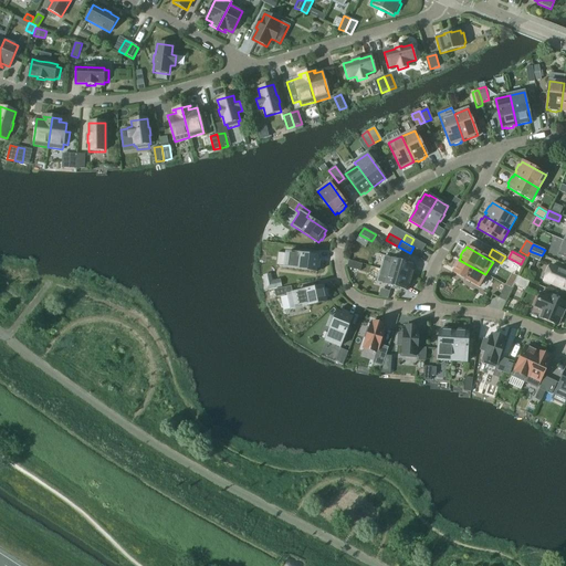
[(530,251),(527,257),(540,262),(542,255),(530,251)]
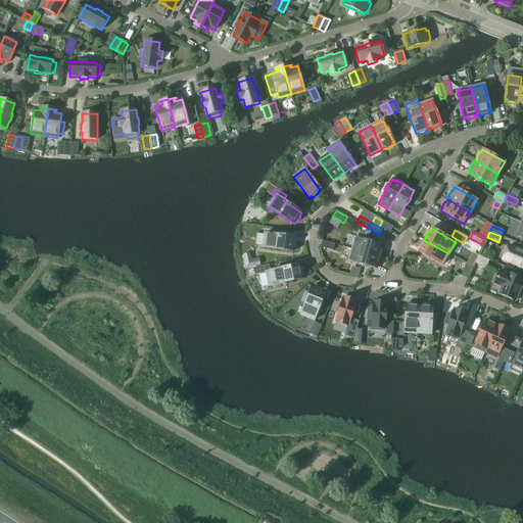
[(294,237),(265,234),(263,247),(293,251),(293,247),(294,248),(295,241),(294,241),(294,237)]
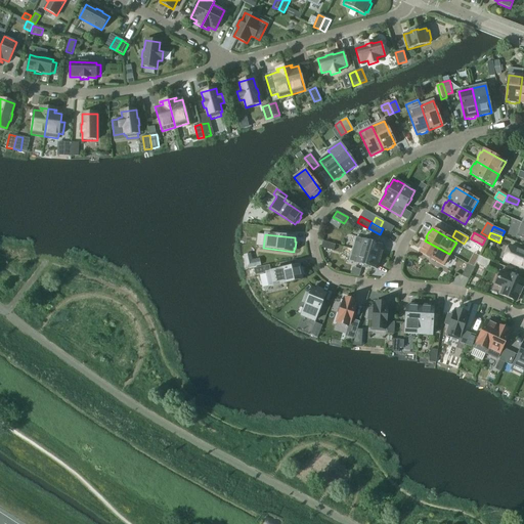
[(352,250),(381,258),(383,251),(383,250),(384,246),(376,244),(376,243),(369,241),(368,242),(355,237),(352,250)]
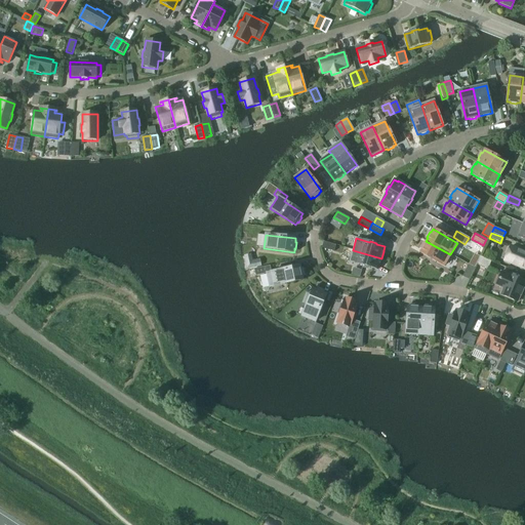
[(336,245),(323,241),(321,248),(334,251),(336,245)]
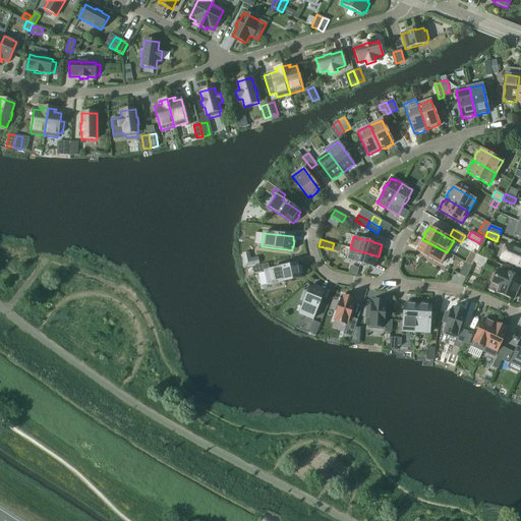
[(447,252),(422,239),(421,241),(420,241),(417,246),(418,247),(416,250),(441,265),(447,252)]
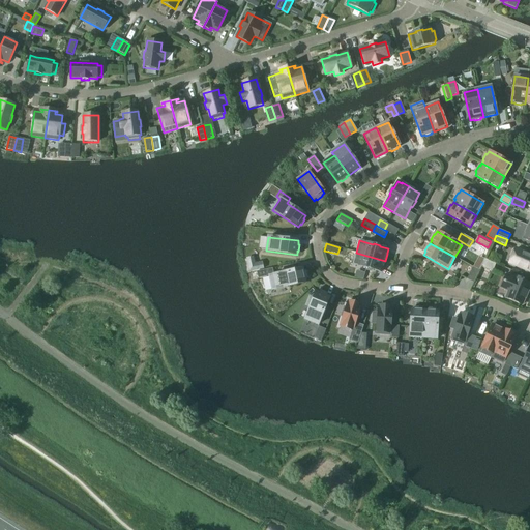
[(509,263),(529,271),(529,255),(516,249),(509,263)]
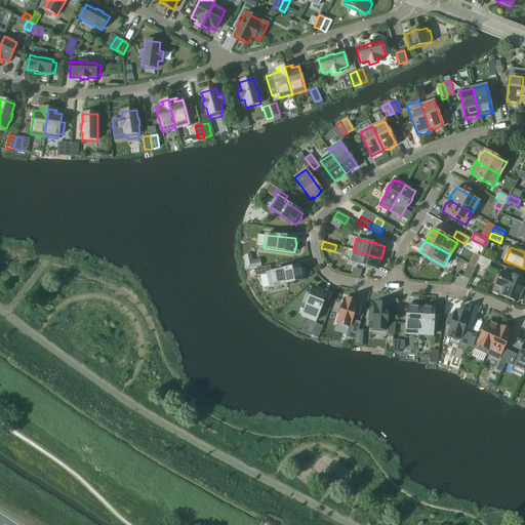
[(381,258),(353,250),(350,261),(354,263),(363,266),(362,267),(369,269),(369,268),(377,270),(378,266),(379,266),(381,258)]
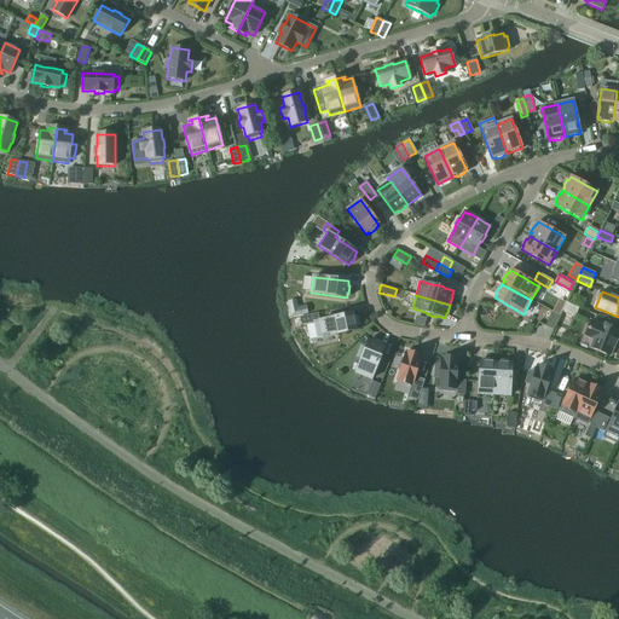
[(579,308),(566,302),(561,312),(576,318),(579,308)]
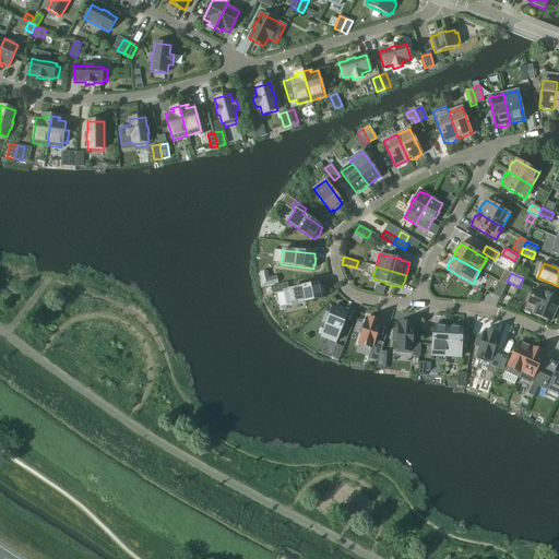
[(269,277),(262,280),(263,286),(277,283),(276,276),(269,278),(269,277)]
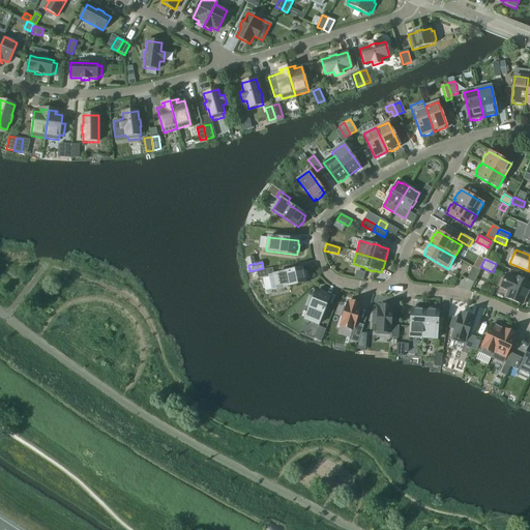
[(303,268),(269,275),(270,278),(272,290),(306,283),(305,278),(306,278),(305,271),(304,272),(303,268)]
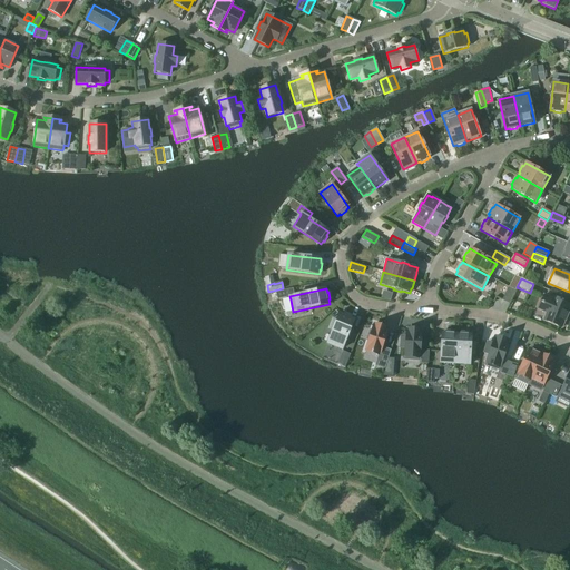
[(514,291),(508,288),(502,301),(509,304),(514,291)]
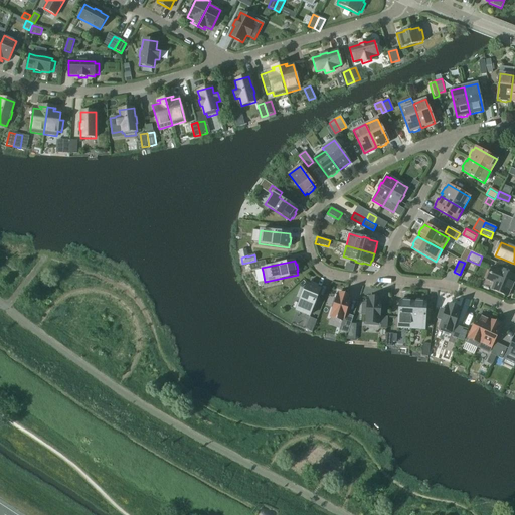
[(493,283),(491,290),(507,297),(514,278),(514,277),(492,267),(486,280),(493,283)]
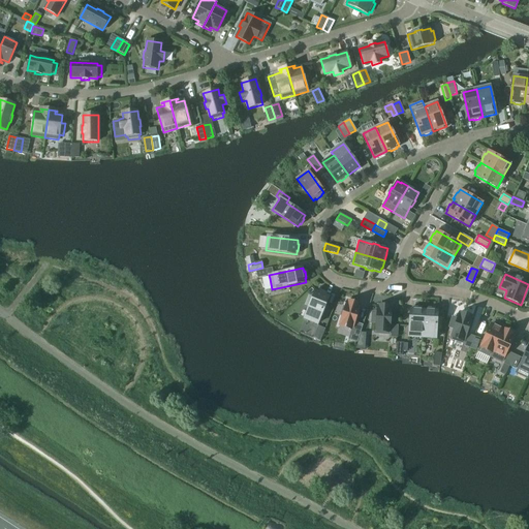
[(319,291),(316,290),(313,299),(309,297),(306,305),(309,307),(304,319),(317,324),(329,296),(325,294),(327,293),(319,290),(319,291)]
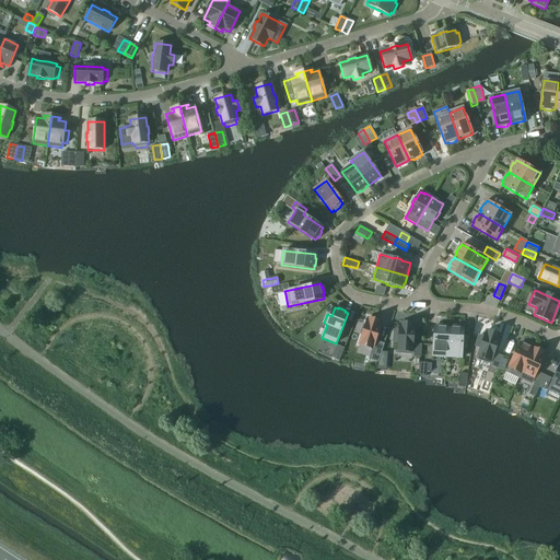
[(363,334),(359,345),(372,348),(369,360),(377,363),(384,343),(375,341),(382,323),(368,318),(365,326),(364,325),(361,334),(363,334)]
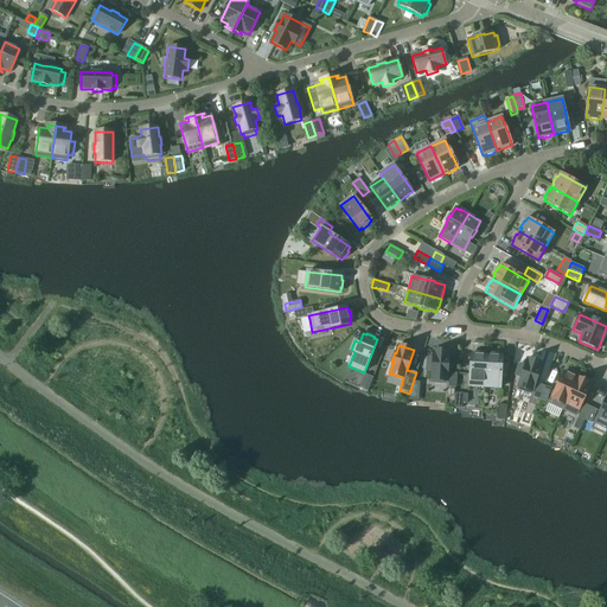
[(446,384),(448,351),(433,350),(433,357),(433,359),(428,358),(427,369),(432,370),(432,371),(432,383),(446,384)]
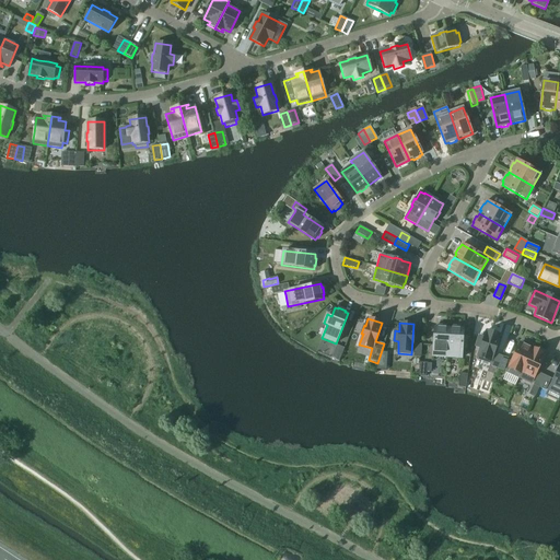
[(438,327),(434,327),(432,357),(447,358),(448,327),(445,327),(445,326),(439,326),(438,327)]
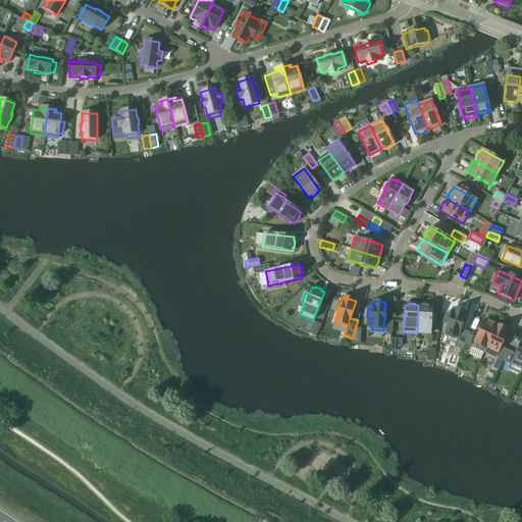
[(421,306),(418,305),(417,333),(430,334),(431,306),(428,306),(428,305),(421,304),(421,306)]
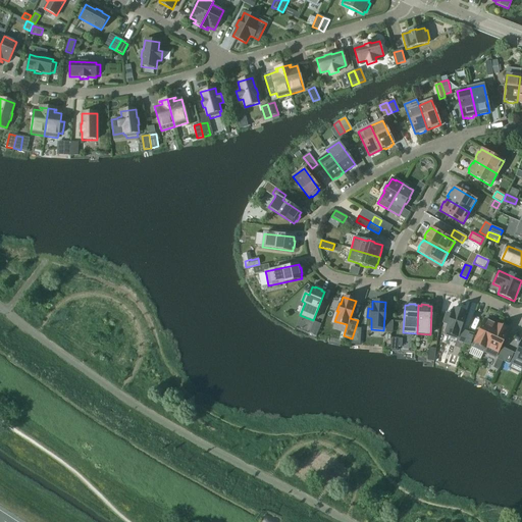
[(454,308),(452,314),(451,315),(447,314),(444,322),(448,324),(448,325),(445,334),(457,338),(466,312),(454,308)]
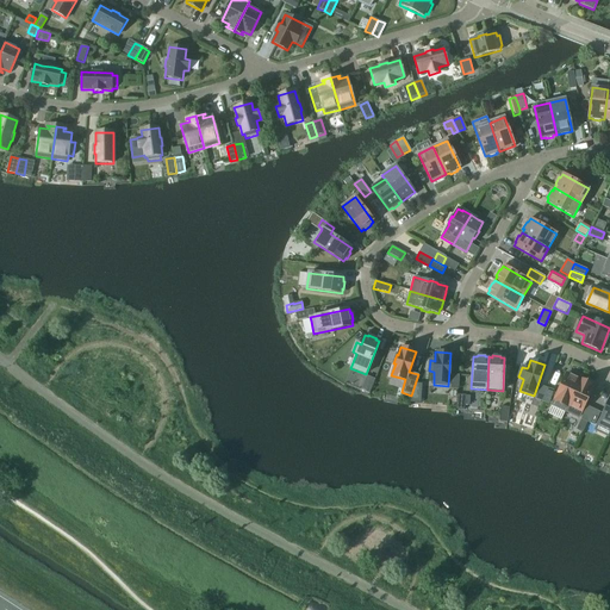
[(565,411),(580,379),(567,373),(552,405),(565,411)]
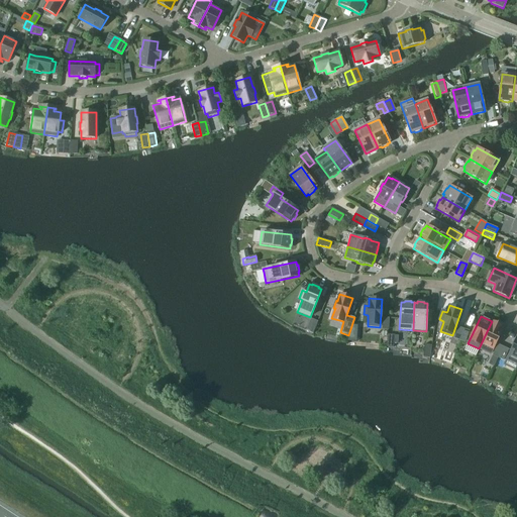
[(317,321),(311,319),(306,331),(312,333),(317,321)]
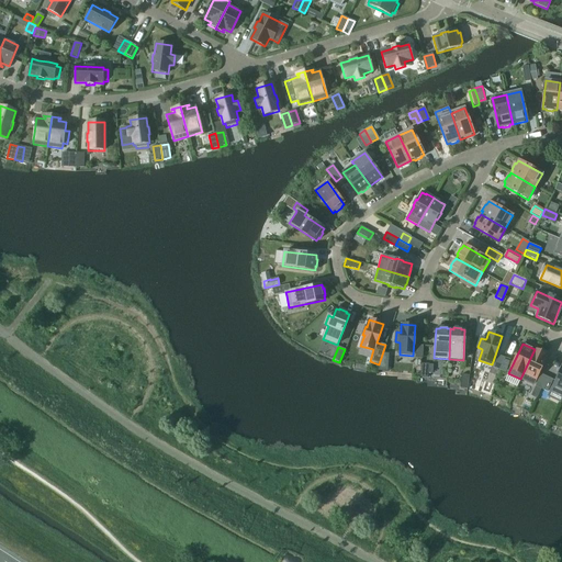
[(547,356),(535,349),(520,379),(534,385),(540,370),(542,364),(547,356)]
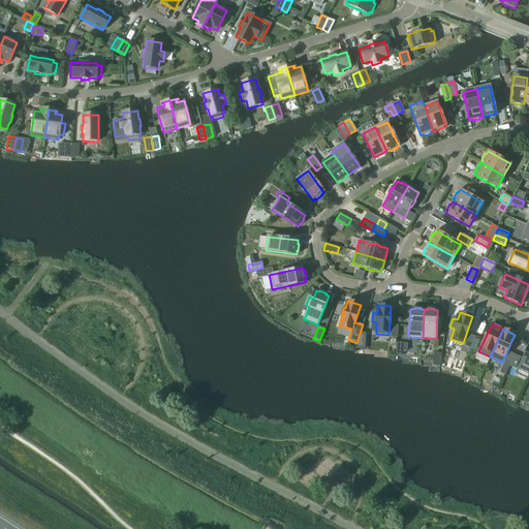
[(361,333),(355,349),(366,349),(367,333),(361,333)]
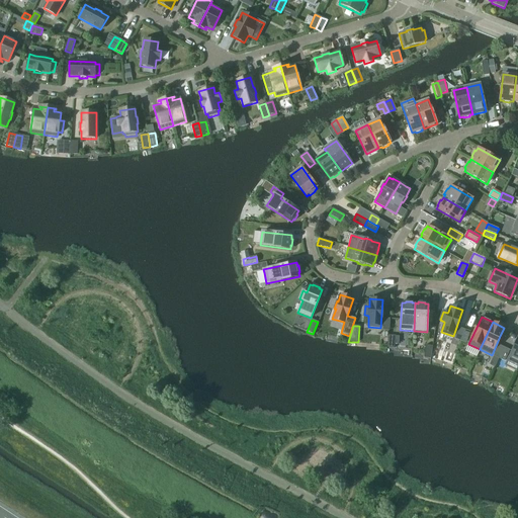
[(464,330),(458,328),(455,339),(460,341),(464,330)]
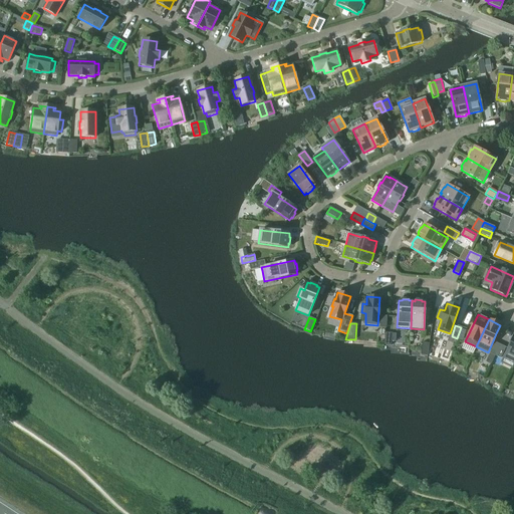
[(461,327),(457,338),(463,340),(467,329),(461,327)]
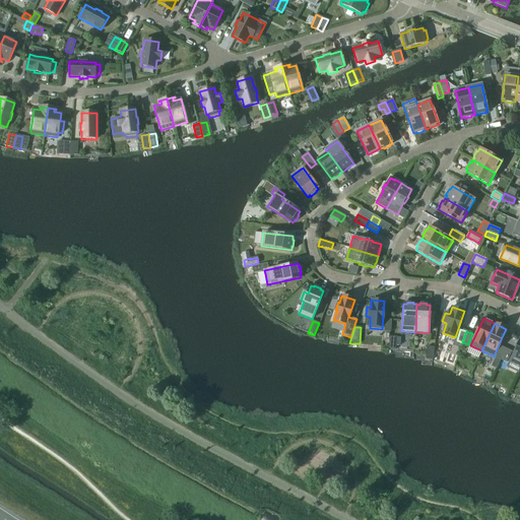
[(519,369),(519,368),(519,338),(510,361),(510,362),(519,366),(519,367),(519,369)]
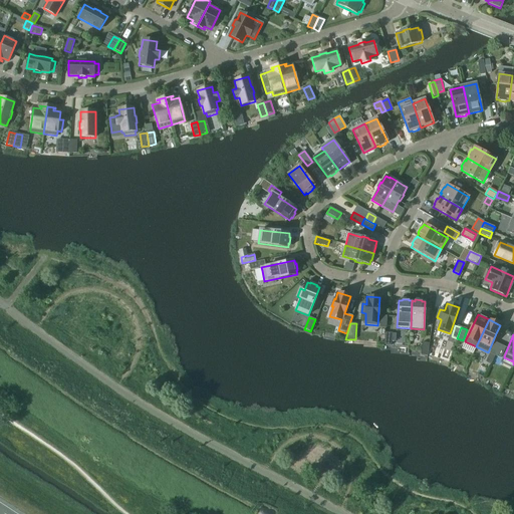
[(429,343),(423,342),(421,354),(427,356),(429,343)]
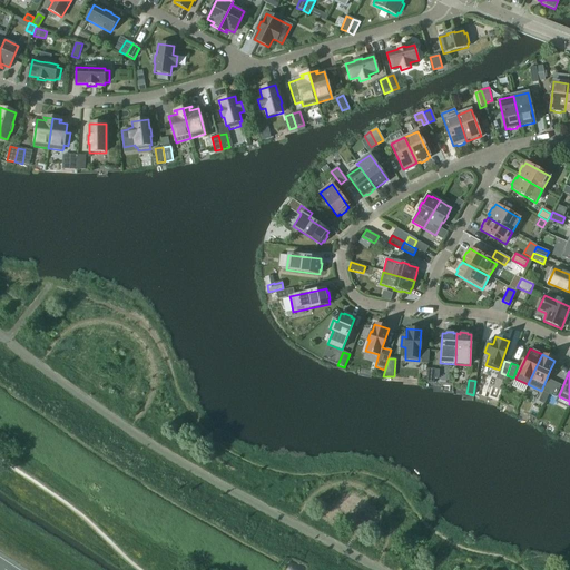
[(542,392),(549,394),(554,382),(549,380),(542,392)]
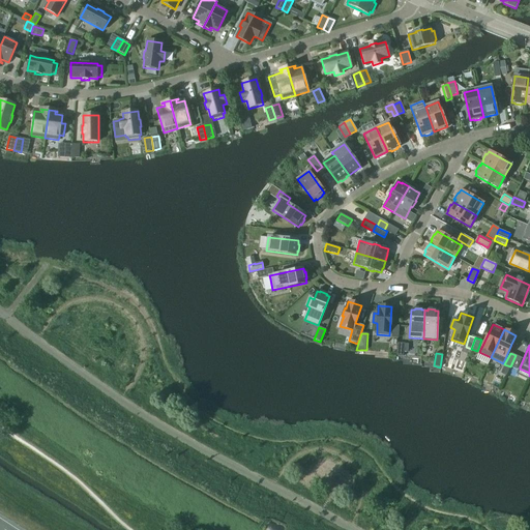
[(522,358),(516,355),(510,366),(516,370),(522,358)]
